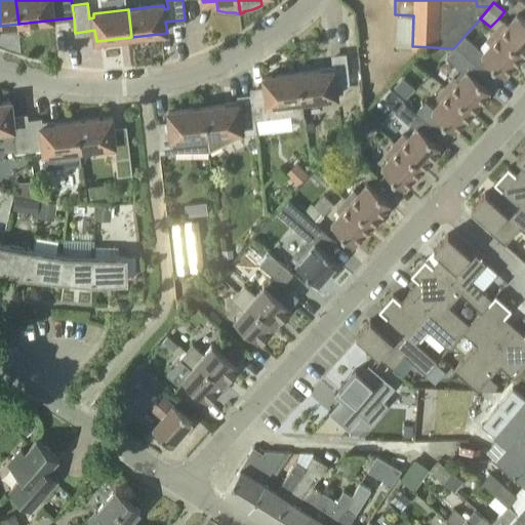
[(505,22),(496,32),(523,55),(524,52),(524,21),(518,15),(509,26),(505,22)]
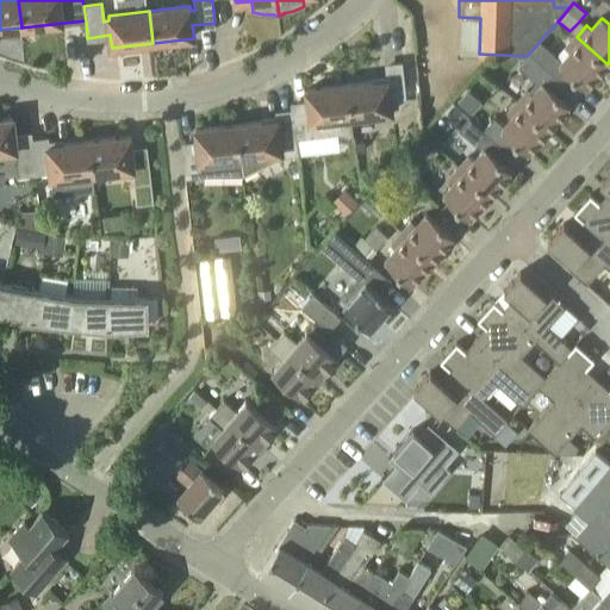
[(586,88),(608,64),(577,37),(566,49),(571,53),(561,63),(555,58),(556,57),(541,43),(530,54),(552,74),(568,89),(576,80),(586,88)]
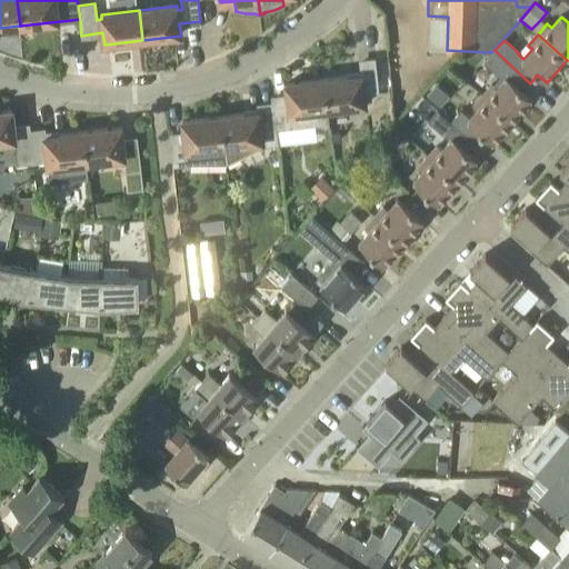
[(325,80),(328,109),(366,105),(365,93),(379,92),(376,62),(360,65),(361,76),(325,80)]
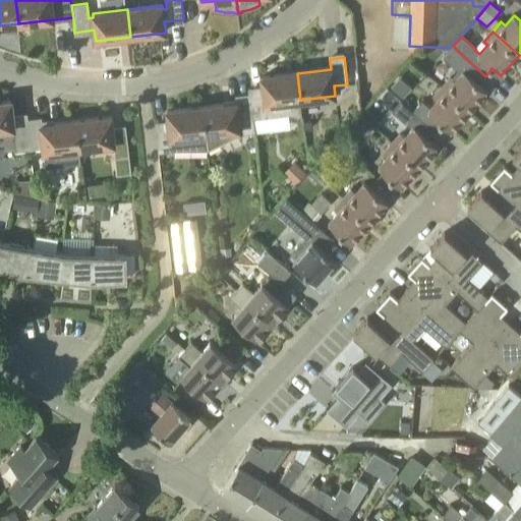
[(443,88),(469,111),(487,91),(464,70),(455,81),(452,77),(443,88)]
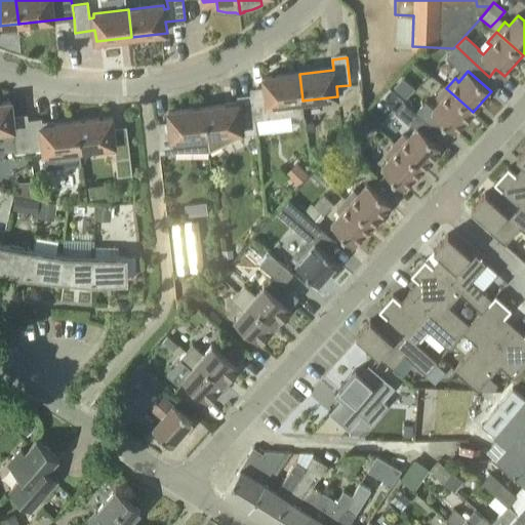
[(305,119),(303,101),(299,74),(264,78),(266,91),(250,93),(251,98),(252,98),(255,120),(256,120),(292,115),(301,119),(305,119)]
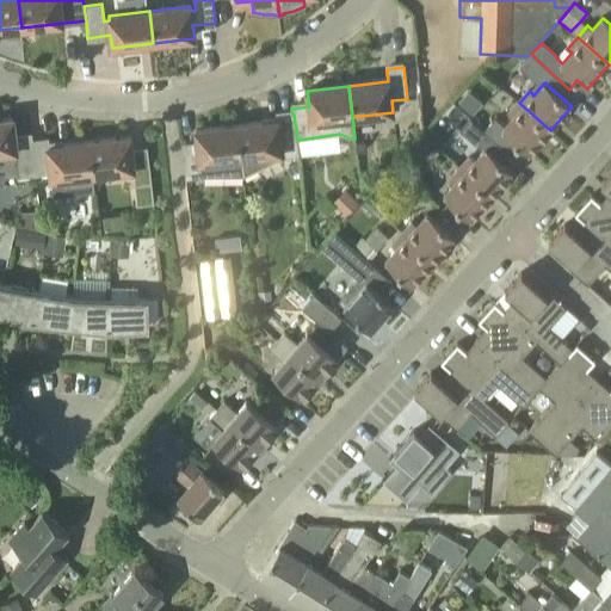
[(529,154),(550,130),(519,103),(508,115),(513,118),(503,130),(529,154)]
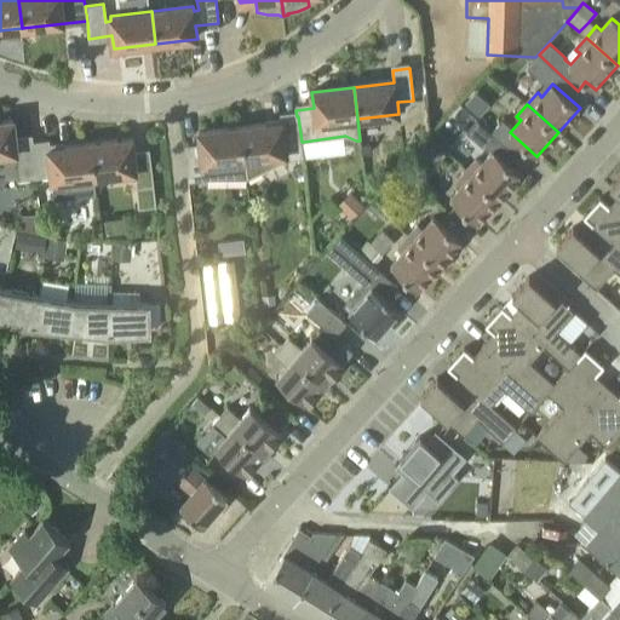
[(304,158),(303,142),(302,142),(298,116),(297,116),(281,119),(281,122),(241,127),(247,181),(248,179),(286,160),(296,159),(303,158),(304,158)]
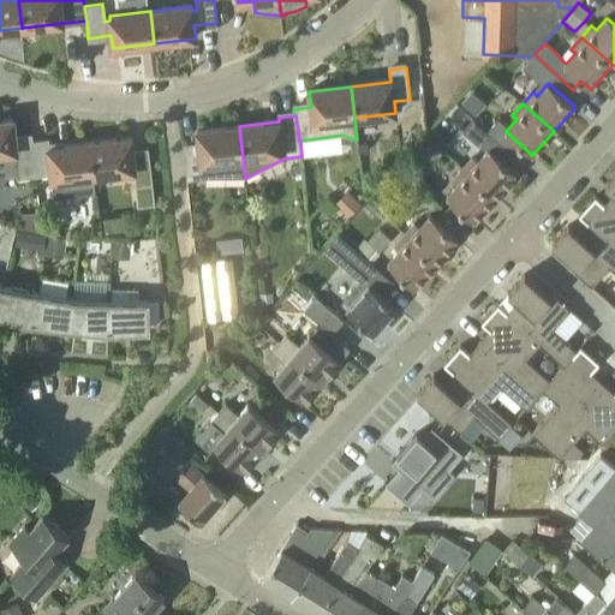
[(470,118),(463,130),(487,145),(494,133),(470,118)]
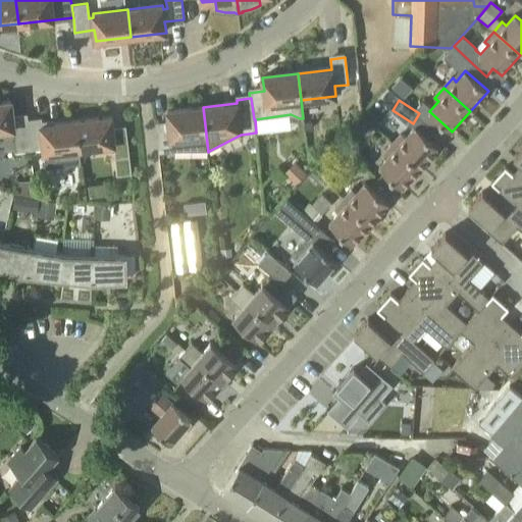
[(28,123),(29,123),(28,117),(13,119),(11,102),(0,102),(0,152),(15,151),(15,152),(31,150),(28,123)]
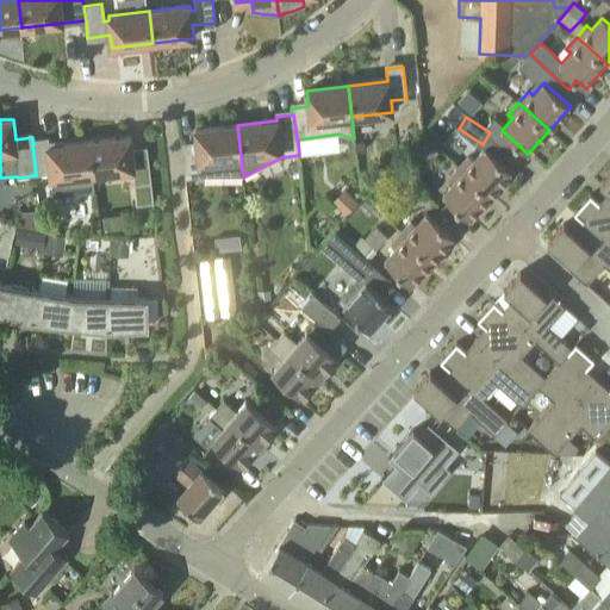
[(203,176),(243,178),(237,125),(195,130),(198,145),(182,148),(186,179),(203,176)]
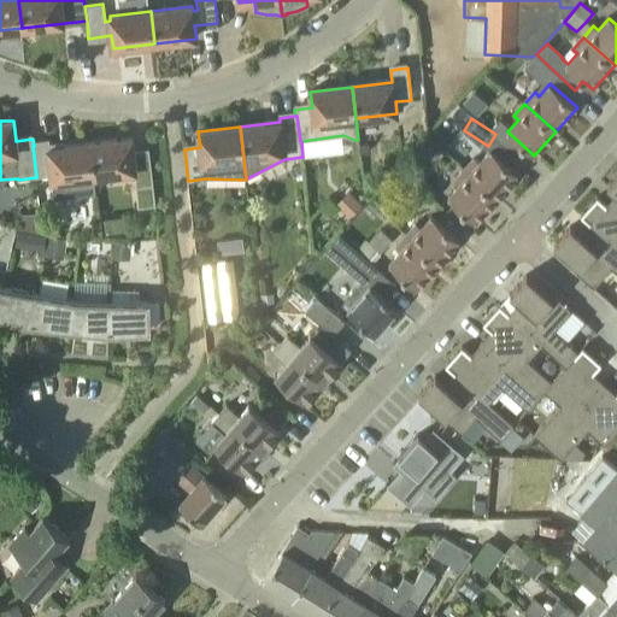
[(153,184),(150,153),(134,154),(131,139),(90,144),(94,176),(134,171),(136,187),(153,184)]
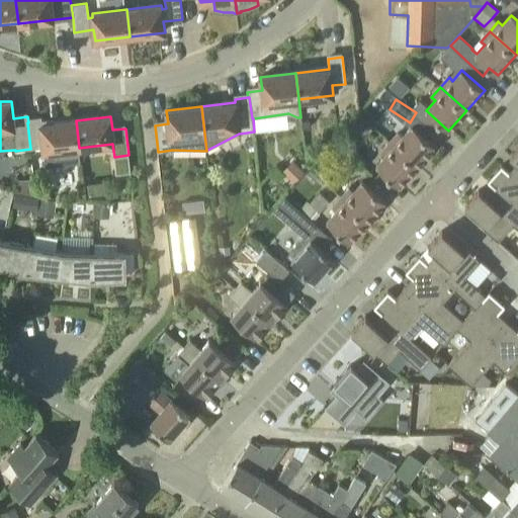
[(364,118),(353,126),(359,135),(370,126),(364,118)]
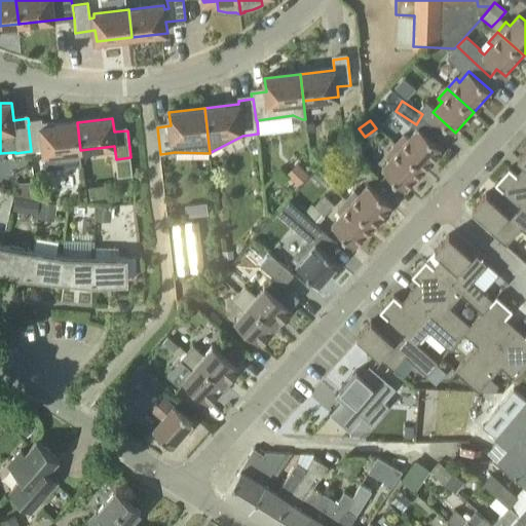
[(44,154),(68,151),(70,167),(82,165),(80,150),(77,122),(43,126),(42,122),(29,124),(28,124),(31,151),(44,150),(44,154)]
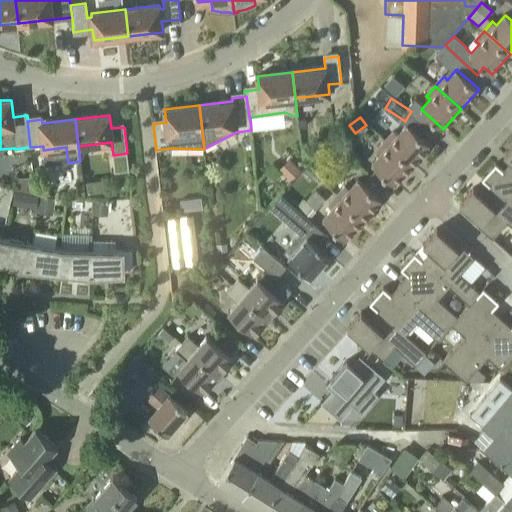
[(386,141),(412,164),(430,144),(408,124),(399,134),(395,131),(386,141)]
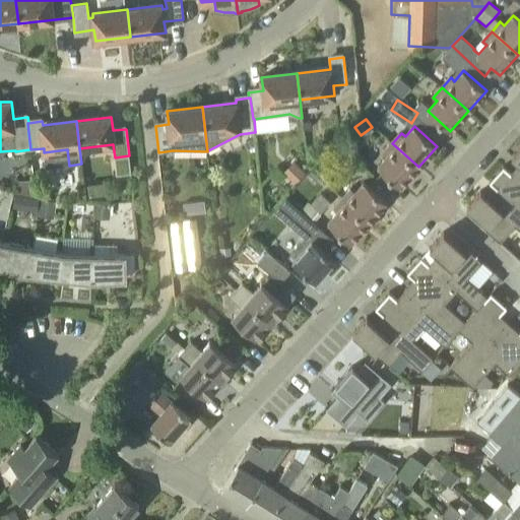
[(400,187),(418,167),(392,143),(383,153),(387,156),(378,167),(400,187)]
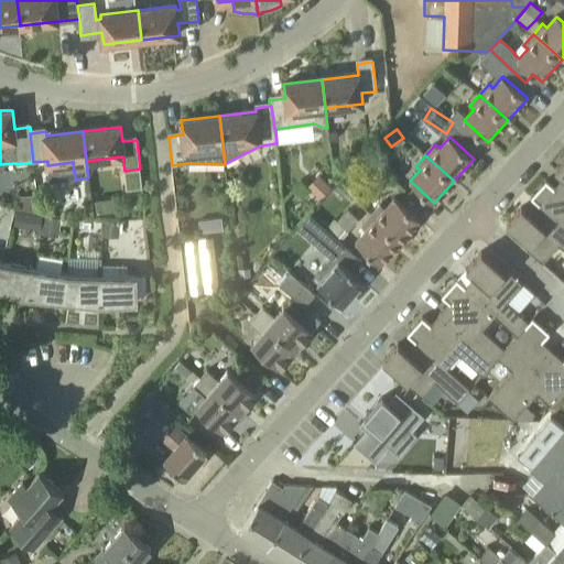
[(355,171),(369,182),(379,170),(366,158),(355,171)]
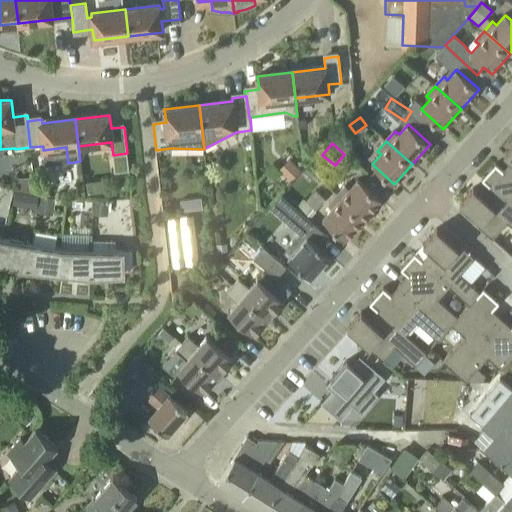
[(280,170),(291,180),(302,169),(290,159),(280,170)]
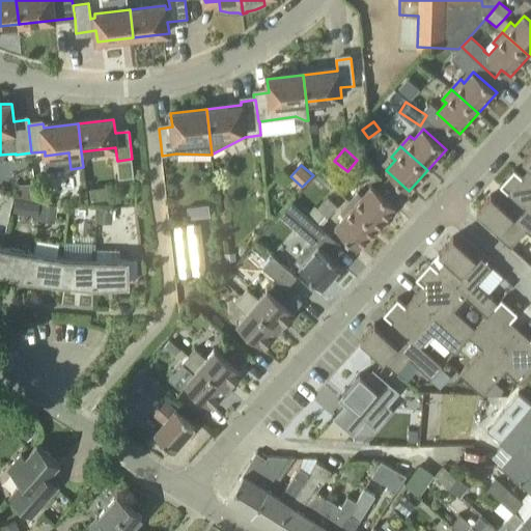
[(530,166),(530,167),(522,176),(514,169),(500,186),(507,192),(508,192),(530,213),(530,166)]
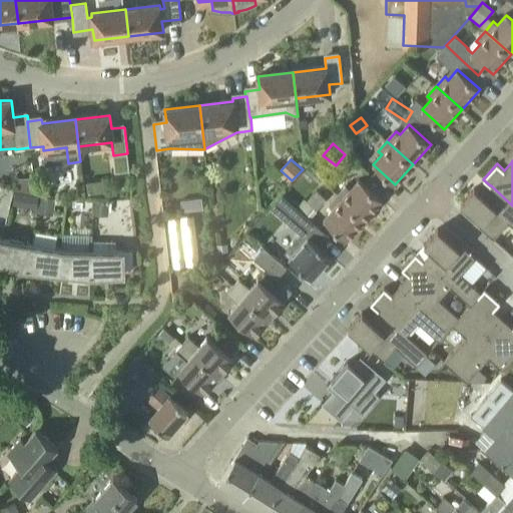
[(339,195),(365,218),(382,199),(360,179),(351,189),(347,186),(339,195)]
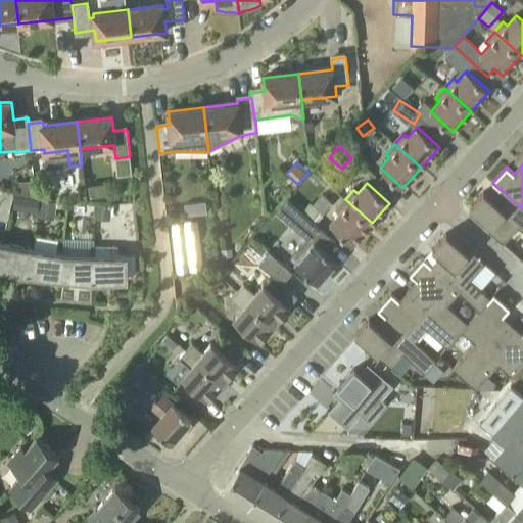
[(522,209),(501,189),(500,189),(491,199),(484,192),(470,207),(491,227),(488,230),(504,243),(519,227),(522,230),(522,209)]
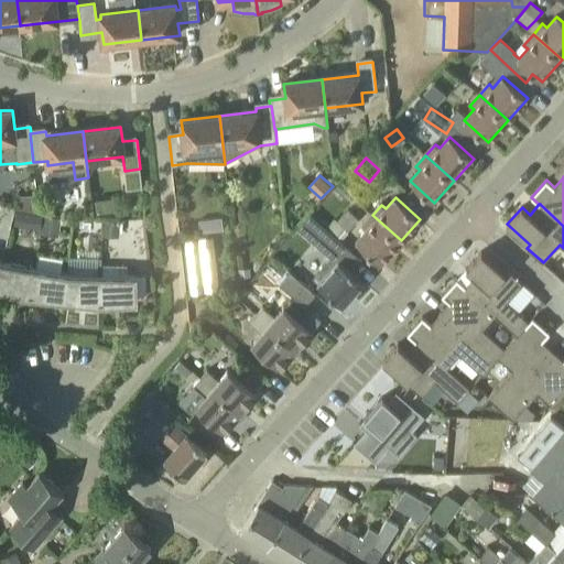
[(348,231),(359,220),(348,209),(337,220),(335,219),(325,230),(327,229),(340,241),(349,232),(348,231)]
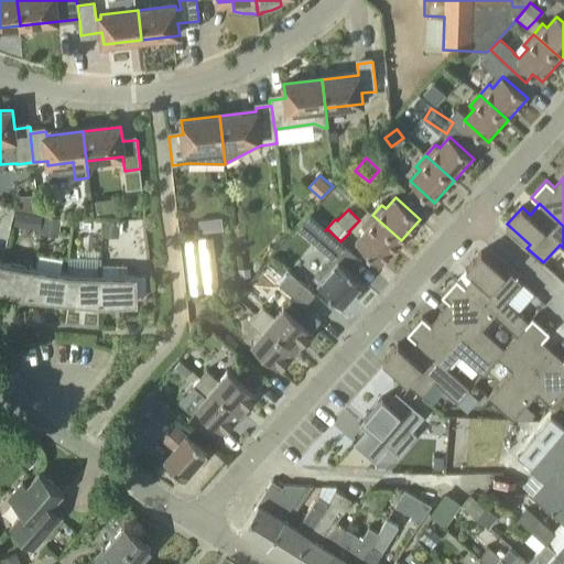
[(26,227),(41,229),(44,217),(30,214),(26,227)]
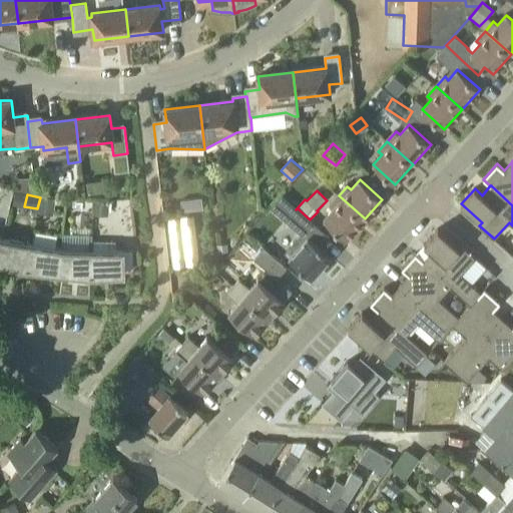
[(346,239),(365,218),(339,195),(329,205),(333,209),(324,219),(346,239)]
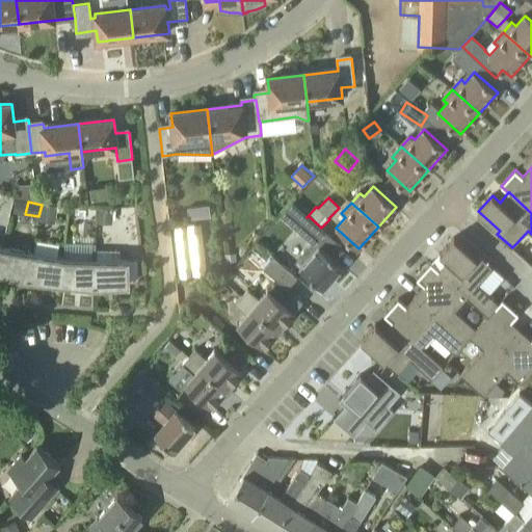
[(57,207),(42,204),(38,222),(54,224),(57,207)]
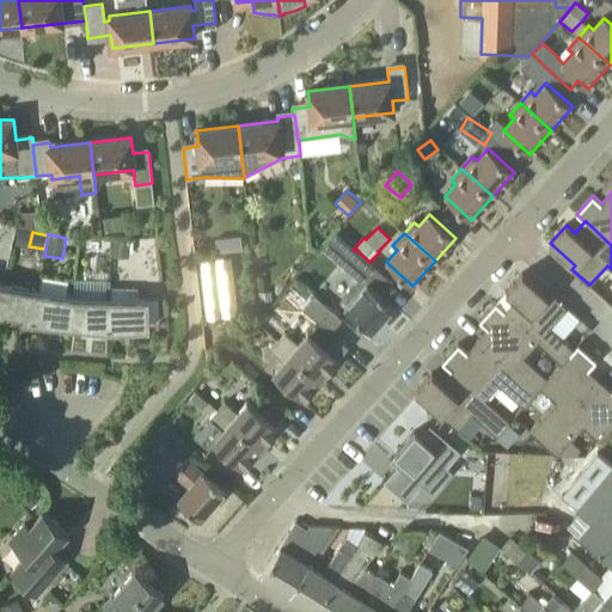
[(242,234),(219,237),(221,249),(243,246),(242,234)]
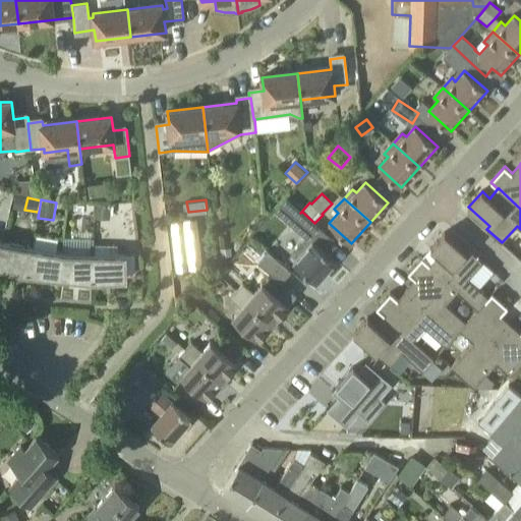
[(109,205),(96,205),(96,219),(109,219),(109,205)]
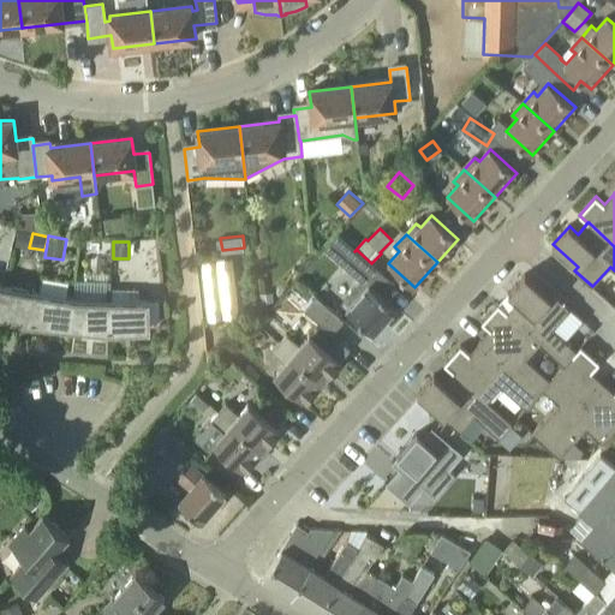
[(357,250),(354,251),(342,266),(366,287),(354,300),(350,296),(341,305),(374,334),(396,308),(384,298),(395,285),(371,263),(357,250)]
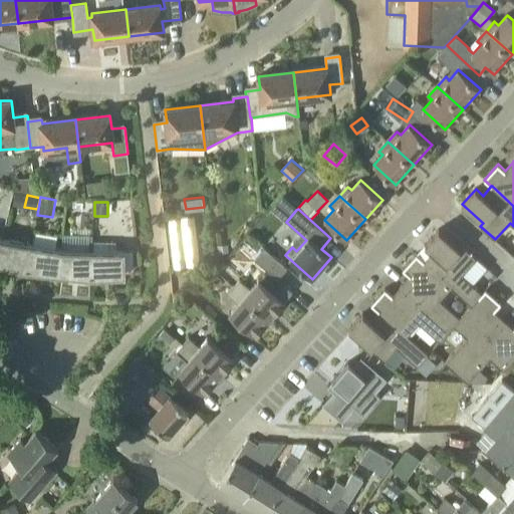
[(191,265),(199,264),(194,216),(169,219),(174,267),(185,266),(191,265)]
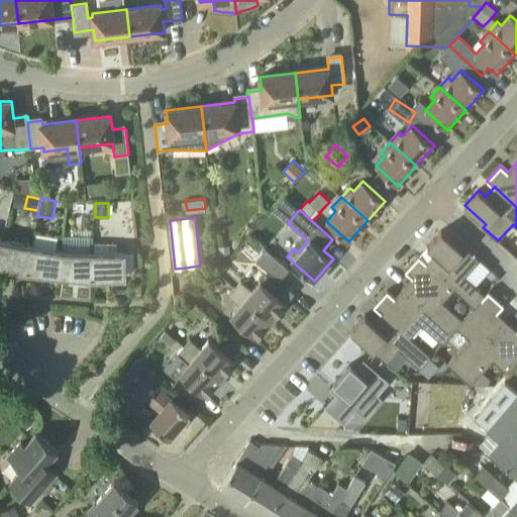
[(464,277),(480,261),(466,247),(462,250),(441,230),(427,246),(434,252),(426,263),(454,289),(475,307),(486,295),(485,295),(464,277)]
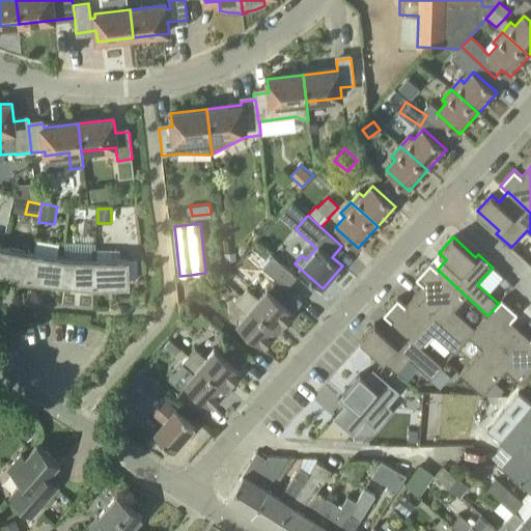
[(64,258),(57,257),(59,245),(38,241),(35,253),(33,253),(28,283),(40,286),(42,281),(61,283),(64,258)]
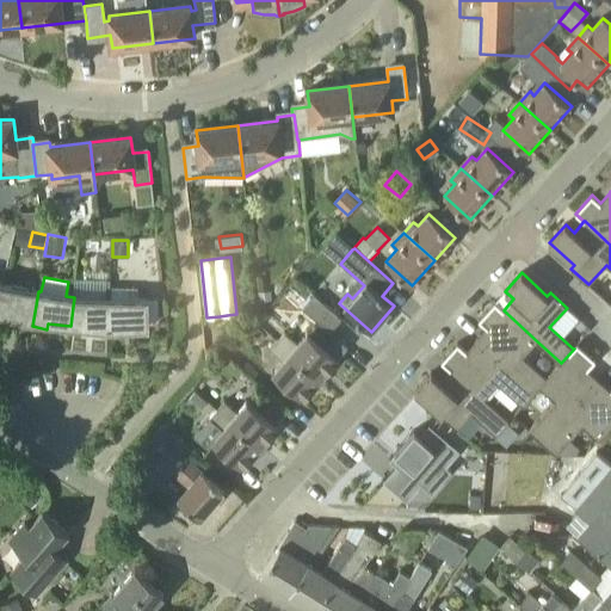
[(32,326),(38,291),(2,285),(0,292),(0,313),(18,318),(17,323),(32,326)]
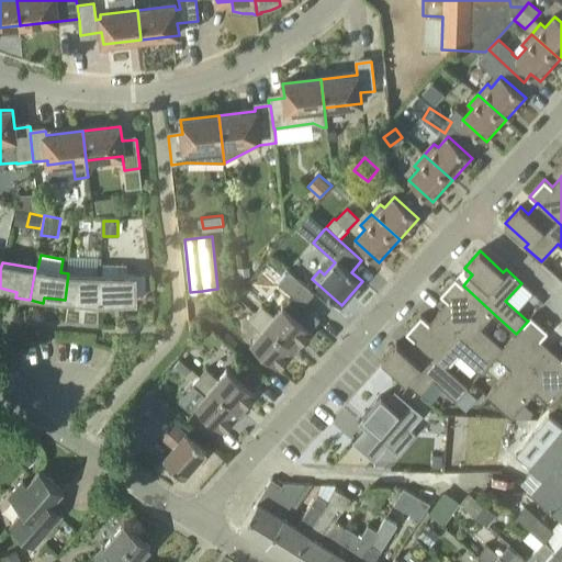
[(135,276),(126,276),(127,265),(103,265),(103,274),(101,274),(100,307),(114,307),(114,302),(136,301),(135,276)]
